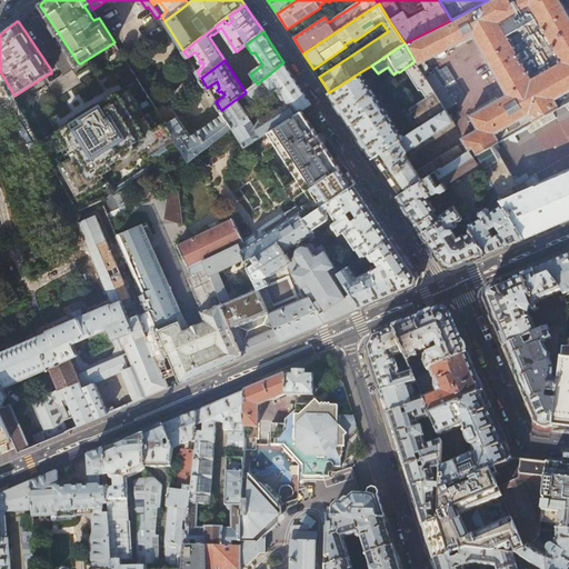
[(417,65),(415,61),(399,72),(401,76),(408,72),(419,90),(420,90),(422,91),(427,98),(435,93),(433,91),(417,65)]
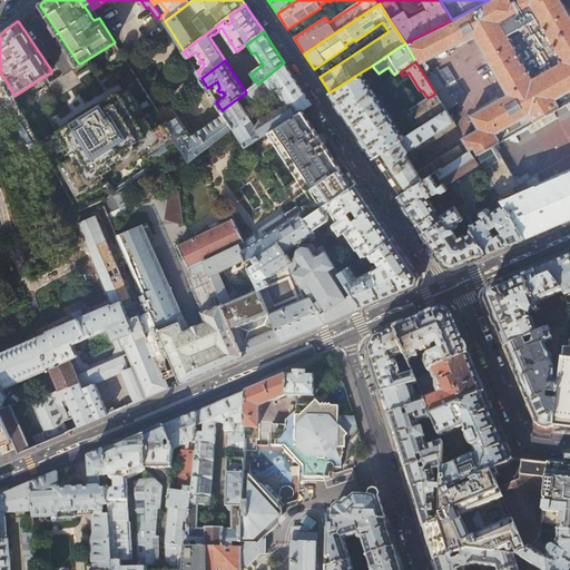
[(295,79),(284,62),(264,79),(257,84),(246,92),(245,94),(252,102),(269,88),(276,84),(288,101),(262,118),(256,126),(238,98),(222,110),(224,114),(233,128),(245,147),(255,140),(269,131),(296,115),(303,110),(312,105),(302,89),(295,79)]
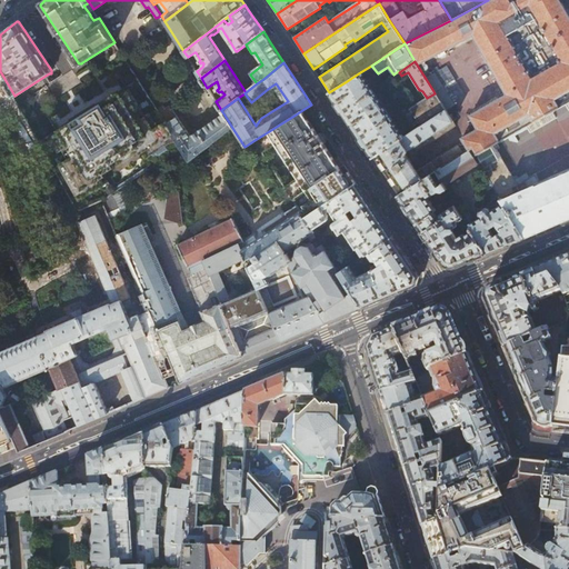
[(403,137),(360,72),(347,81),(329,92),(346,116),(349,121),(373,158),(376,156),(403,137)]
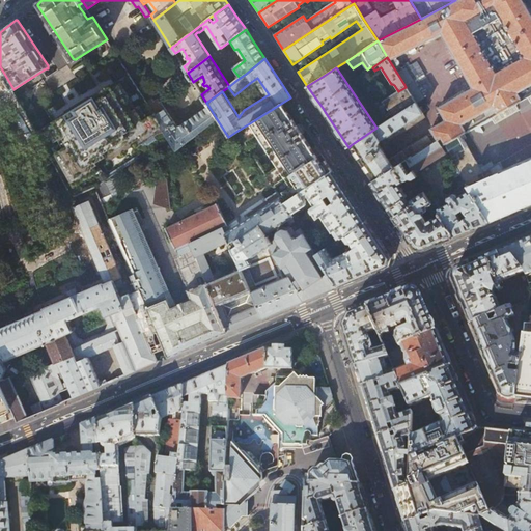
[(130,75),(37,131),(45,143),(44,144),(73,193),(76,194),(95,186),(106,179),(113,174),(136,160),(160,144),(164,142),(170,138),(130,75)]
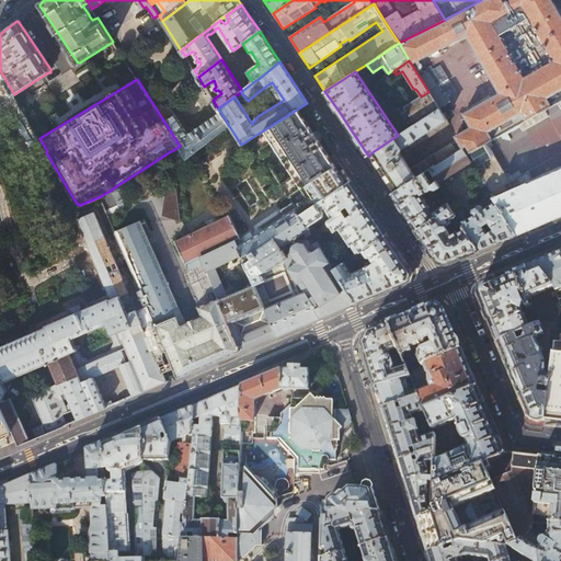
[(427,90),(428,92),(438,109),(439,109),(447,103),(436,84),(427,90)]
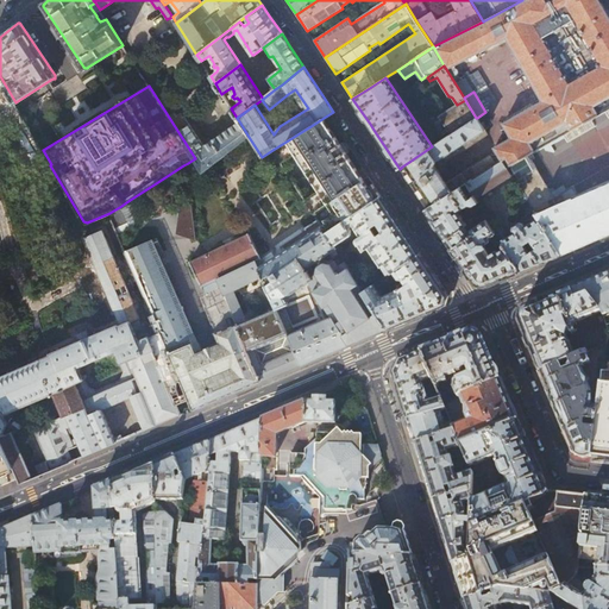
[(476,118),(465,100),(457,105),(437,119),(434,115),(429,118),(444,138),(476,118)]
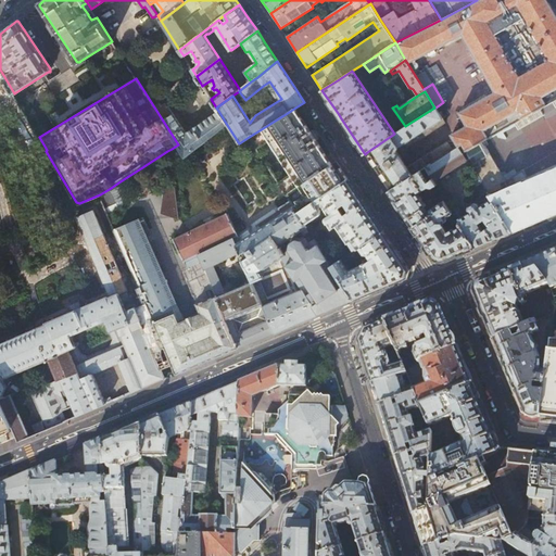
[(186,156),(227,125),(218,111),(187,133),(168,105),(167,106),(165,103),(162,105),(160,102),(153,106),(178,144),(186,156)]
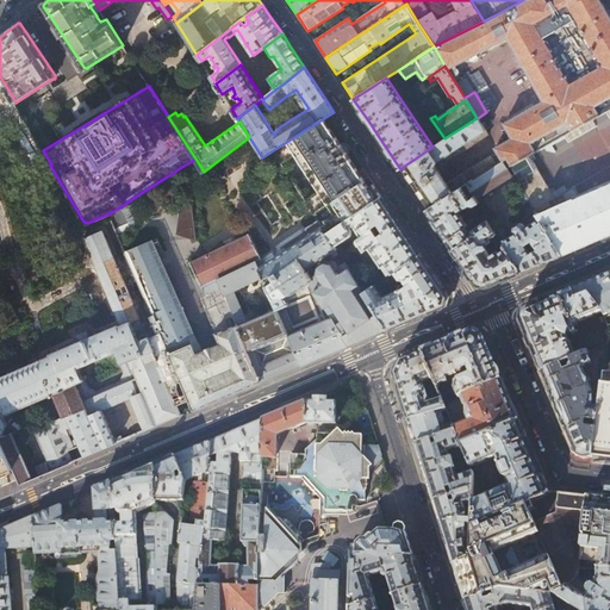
[(338,141),(324,118),(317,123),(288,141),(273,150),(281,163),(297,154),(321,191),(305,200),(313,212),(328,203),(347,190),(348,190),(363,179),(338,141)]
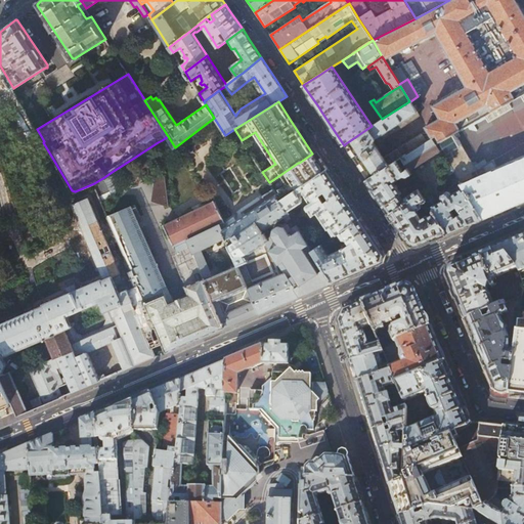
[(420,116),(410,101),(409,101),(382,119),(372,126),(346,143),(355,158),(368,178),(396,161),(401,158),(401,157),(396,148),(383,157),(374,141),(375,138),(380,135),(382,139),(420,116)]
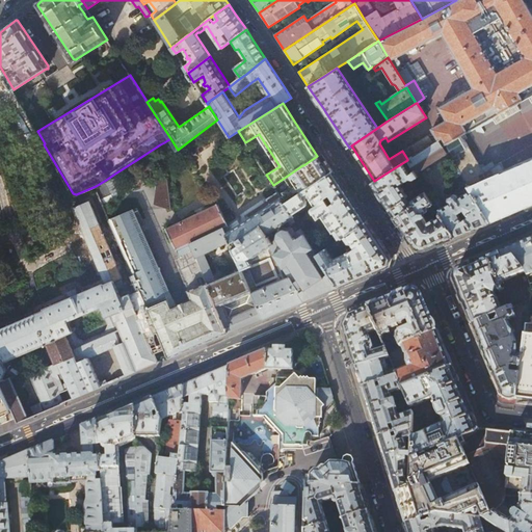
[(178,150),(170,138),(164,142),(173,154),(178,150)]
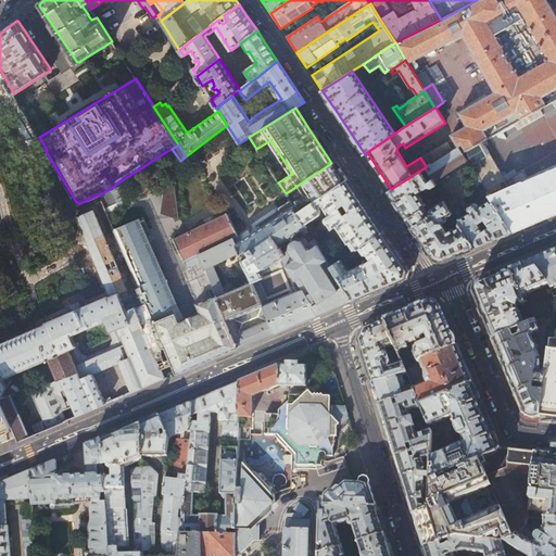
[(555,165),(508,187),(505,181),(506,180),(483,144),(465,154),(468,160),(478,176),(482,182),(492,198),(513,231),(520,228),(528,225),(555,213),(555,165)]
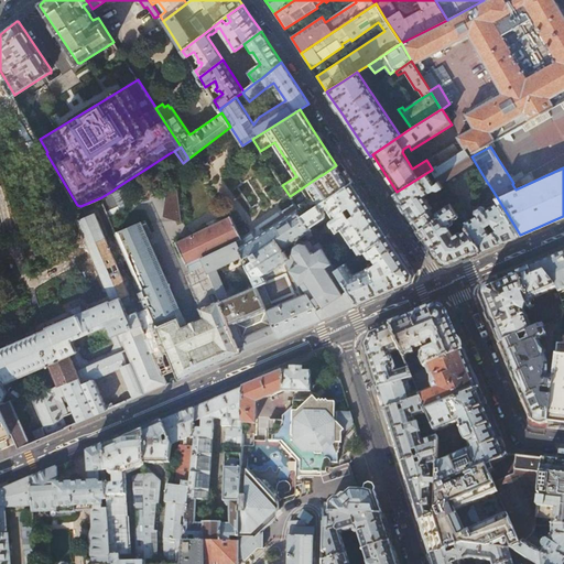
[(475,162),(472,156),(466,148),(432,169),(432,170),(440,181),(441,183),(475,162)]
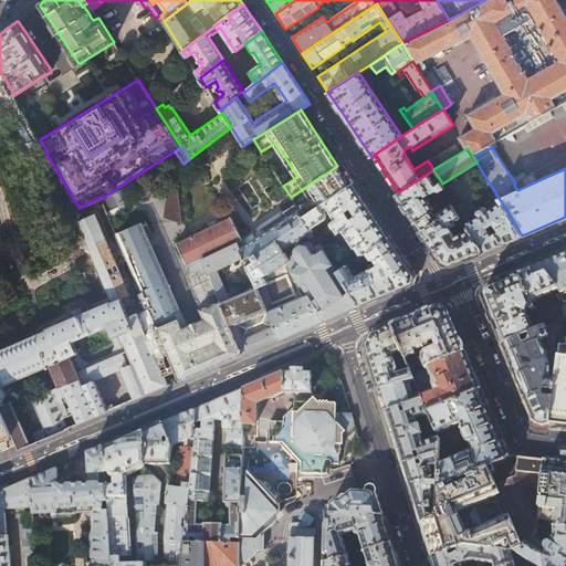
[(343,163),(337,166),(323,176),(322,176),(304,188),(316,207),(355,181),(348,170),(343,163)]
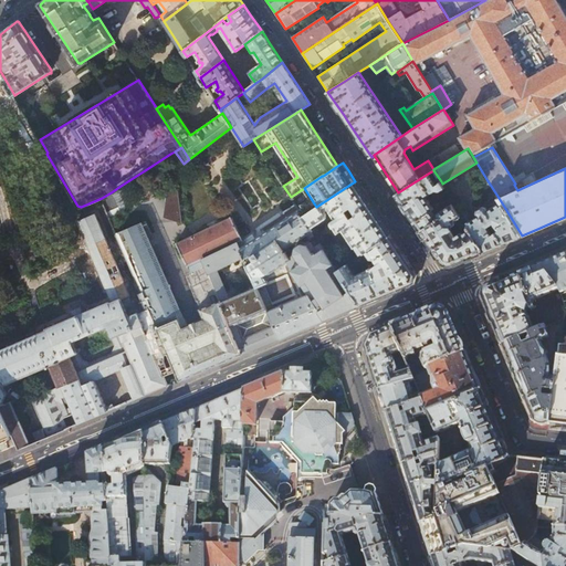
[(444,188),(442,184),(441,181),(436,185),(428,174),(398,192),(396,194),(404,206),(408,212),(415,221),(432,210),(432,209),(433,209),(433,208),(426,196),(435,190),(440,190),(444,188)]
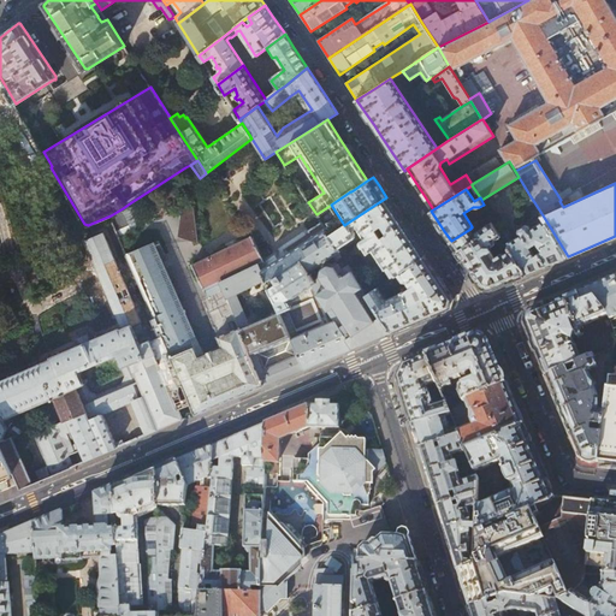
[(519,213),(534,202),(529,195),(520,201),(514,205),(519,213)]
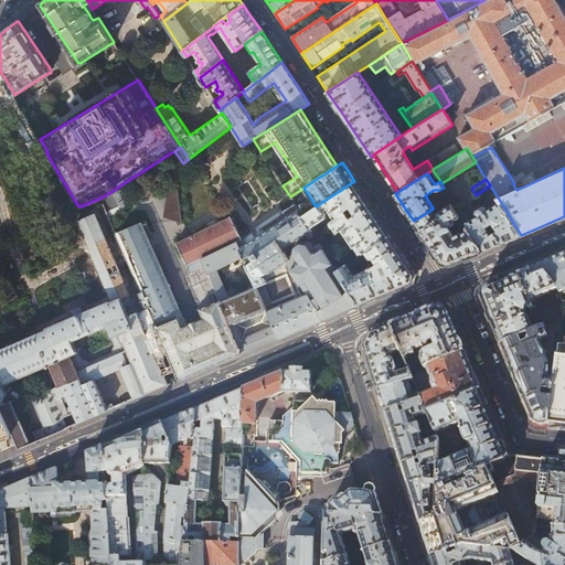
[(371,206),(354,181),(316,206),(302,215),(310,228),(327,217),(327,213),(324,211),(328,209),(334,219),(333,219),(332,220),(331,221),(331,223),(332,224),(338,233),(342,230),(354,247),(358,245),(363,253),(365,252),(390,235),(371,206)]
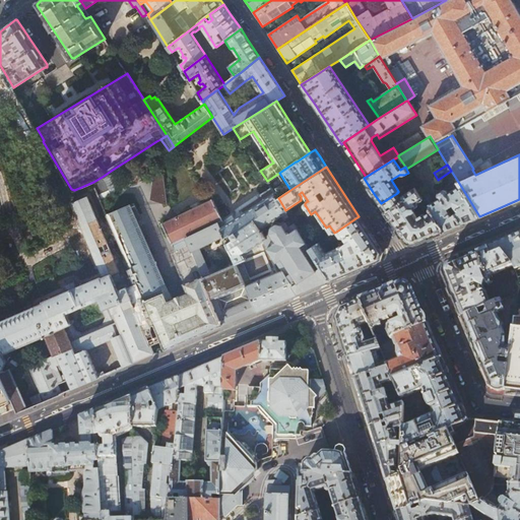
[(153,175),(149,199),(167,205),(163,174),(153,175)]
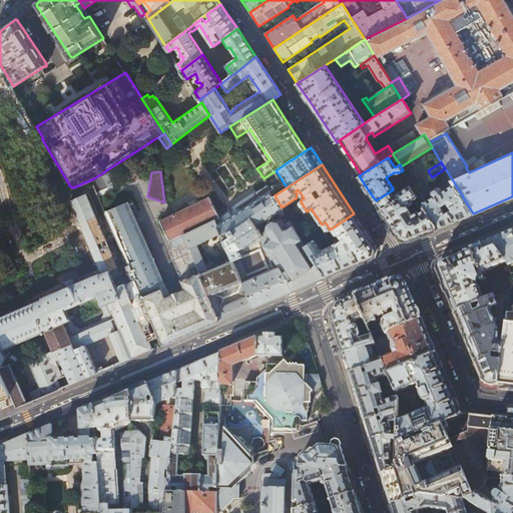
[(102,173),(92,179),(97,191),(107,186),(102,173)]
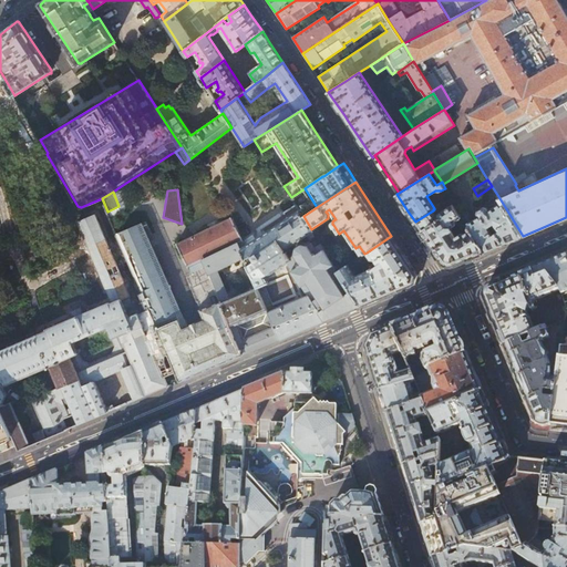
[(428,240),(442,261),(444,265),(447,266),(451,266),(453,266),(463,261),(485,251),(470,228),(470,227),(470,226),(470,225),(471,224),(466,217),(463,218),(460,213),(450,198),(434,208),(434,209),(433,209),(433,210),(415,222),(426,239),(428,240)]
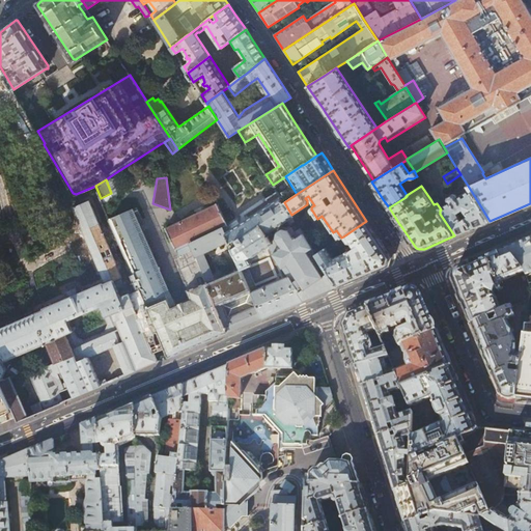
[(440,211),(440,212),(440,213),(440,214),(454,235),(464,232),(472,228),(490,221),(470,189),(464,193),(463,190),(456,194),(452,194),(449,196),(448,199),(449,201),(443,205),(438,197),(435,196),(430,199),(434,204),(437,203),(441,210),(440,211)]
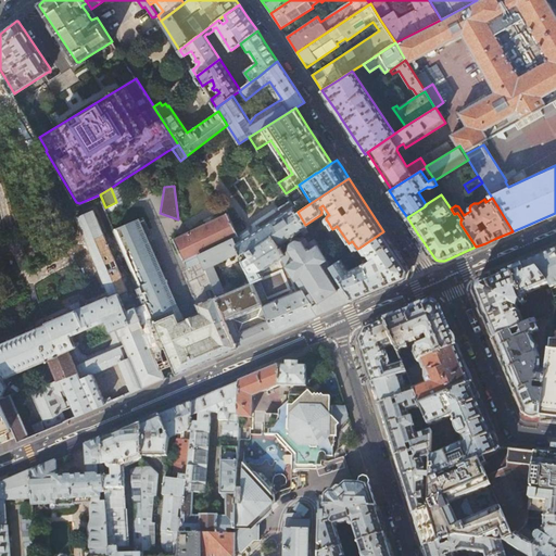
[(307,318),(320,313),(285,253),(288,251),(285,240),(305,225),(298,212),(294,206),(253,234),(251,229),(248,230),(239,236),(229,214),(188,232),(174,239),(185,262),(186,262),(187,266),(185,267),(185,268),(185,269),(184,270),(187,279),(194,295),(198,303),(197,303),(201,313),(179,321),(175,312),(154,320),(173,364),(175,369),(177,373),(177,374),(196,365),(199,364),(209,361),(217,357),(237,348),(212,285),(206,273),(199,254),(235,238),(240,252),(249,273),(252,280),(276,332),(278,331),(302,321),(305,320),(307,318)]
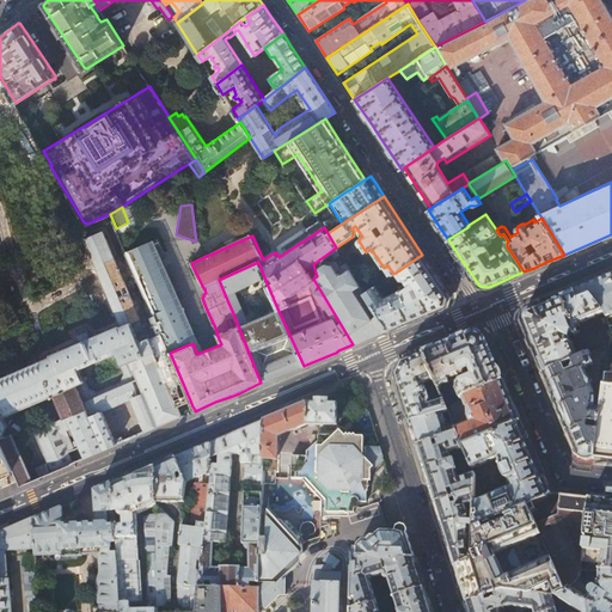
[(122,383),(132,398),(146,432),(183,416),(179,405),(190,401),(170,353),(161,334),(150,338),(145,325),(144,326),(140,319),(141,319),(124,280),(130,277),(127,268),(121,270),(103,231),(84,238),(121,326),(120,326),(118,325),(90,337),(87,332),(78,337),(79,342),(69,346),(79,368),(116,353),(122,365),(123,365),(127,374),(122,383)]
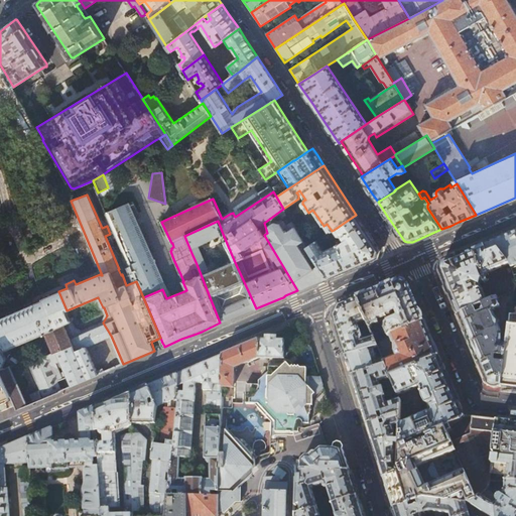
[(130,203),(106,213),(143,297),(162,289),(163,289),(131,218),(136,216),(130,203)]
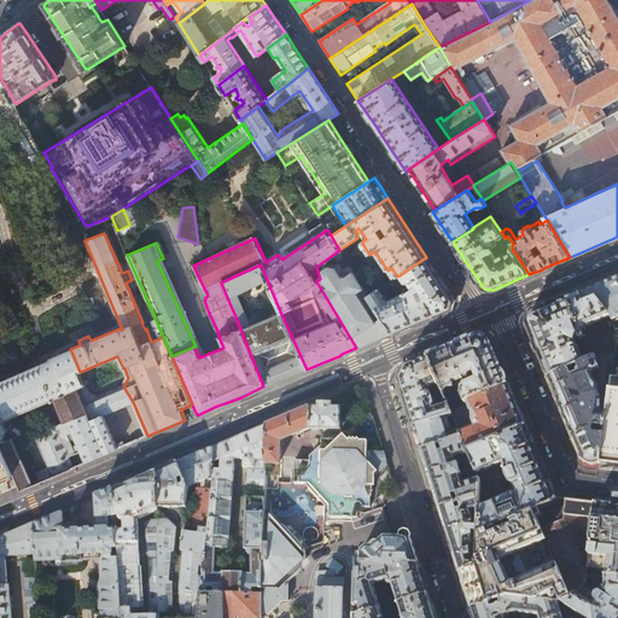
[(353,269),(339,250),(316,267),(320,279),(316,281),(356,348),(390,334),(394,332),(369,295),(353,269)]
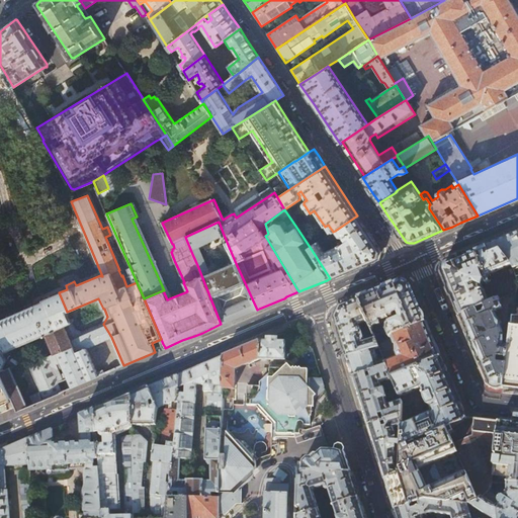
[(380,251),(357,216),(335,231),(340,238),(342,236),(346,242),(339,246),(325,252),(318,242),(310,247),(330,278),(350,270),(372,260),(378,258),(380,251)]
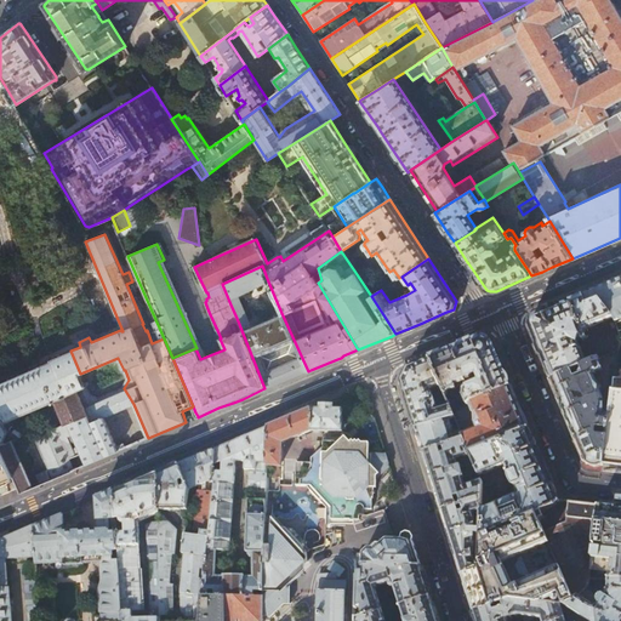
[(258,286),(268,281),(262,266),(222,284),(231,305),(237,318),(265,388),(265,389),(302,374),(308,371),(281,313),(251,328),(238,296),(258,286)]
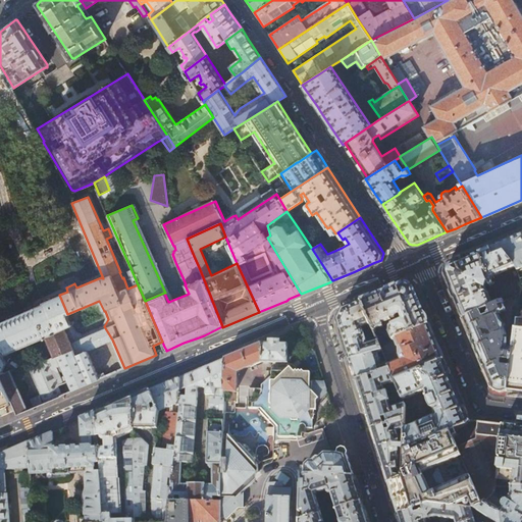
[(519,279),(521,277),(521,233),(489,248),(493,258),(505,253),(512,262),(515,266),(517,271),(519,279)]
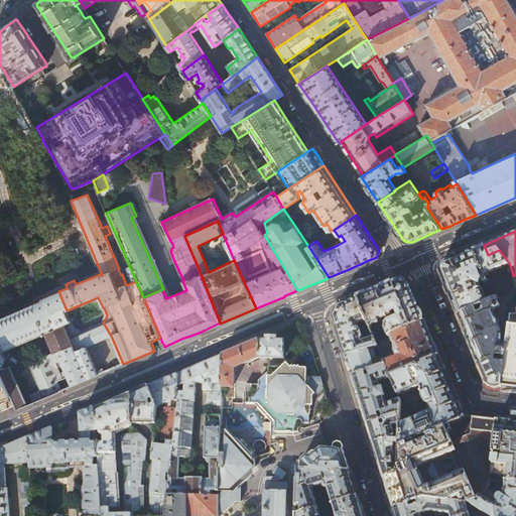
[(488,255),(484,245),(467,252),(444,261),(440,273),(447,291),(458,315),(475,308),(483,305),(488,303),(483,289),(482,289),(481,286),(482,283),(487,280),(484,274),(509,263),(506,259),(499,250),(488,255)]
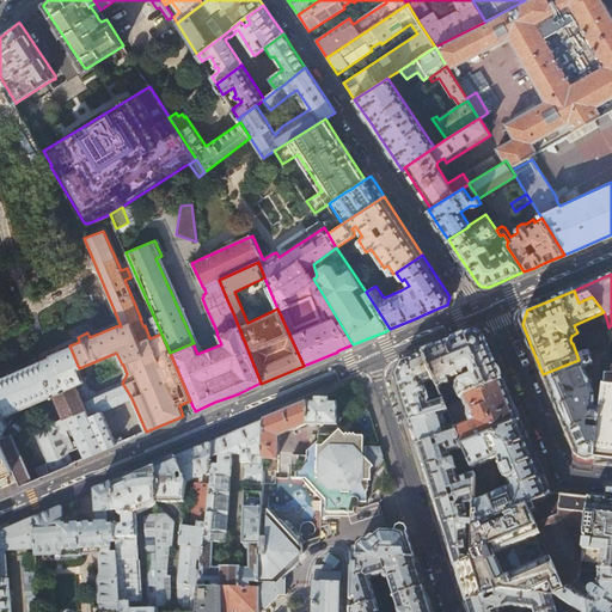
[(424,354),(435,380),(439,389),(447,385),(448,384),(450,381),(448,379),(470,371),(472,377),(459,383),(457,384),(456,386),(456,389),(456,390),(460,398),(464,397),(503,380),(505,380),(497,366),(493,354),(487,338),(472,332),(439,347),(424,353),(424,354)]
